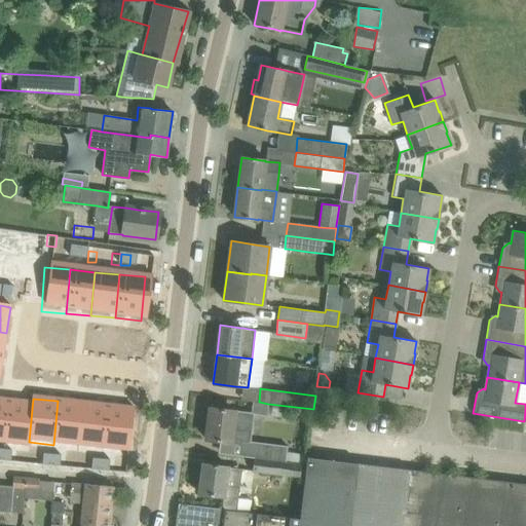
[(0,401),(0,445),(6,446),(10,403),(0,401)]
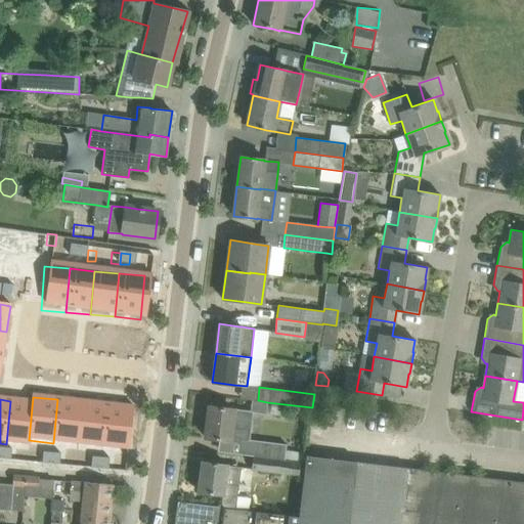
[(57,399),(53,443),(78,445),(82,401),(57,399)]
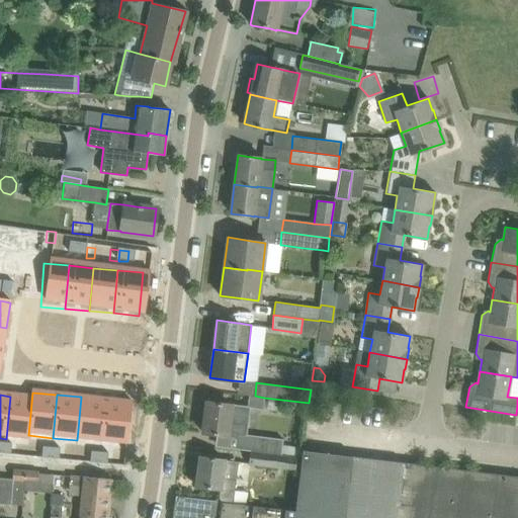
[(10,397),(6,439),(27,441),(30,399),(10,397)]
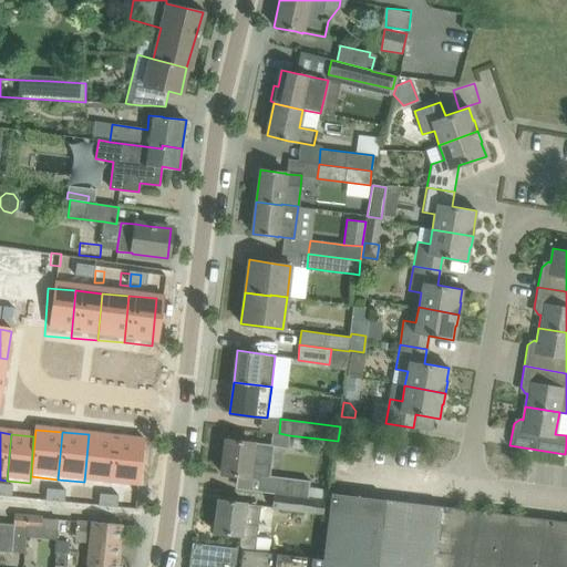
[(89,434),(84,482),(111,484),(115,437),(89,434)]
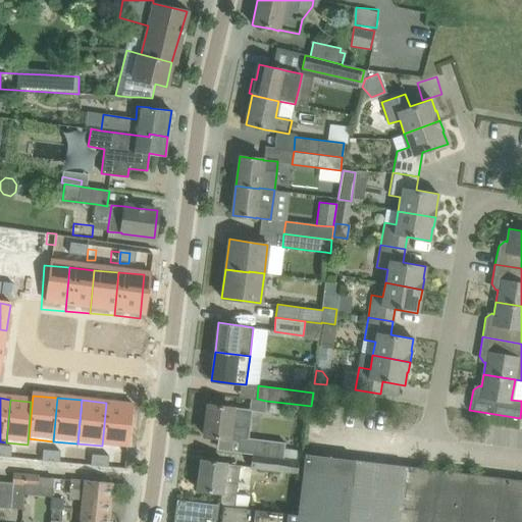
[(106,403),(102,446),(127,448),(132,405),(106,403)]
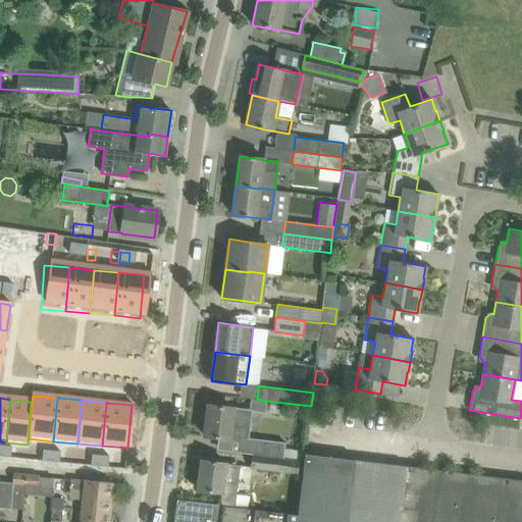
[(254,411),(208,405),(204,435),(228,438),(239,439),(237,453),(252,455),(282,459),(283,449),(284,444),(250,439),(254,411)]
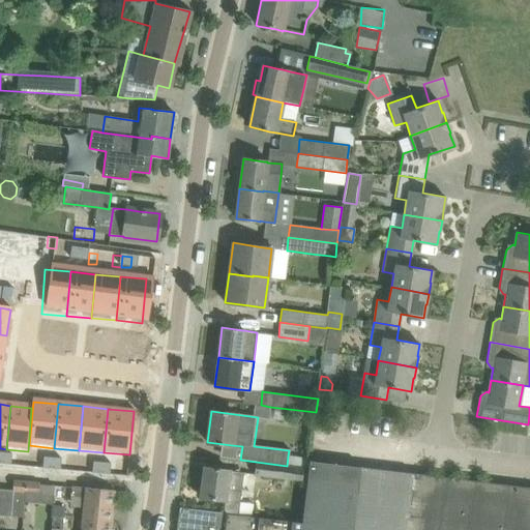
[(288,455),(287,466),(308,468),(308,461),(310,458),(308,458),(288,455)]
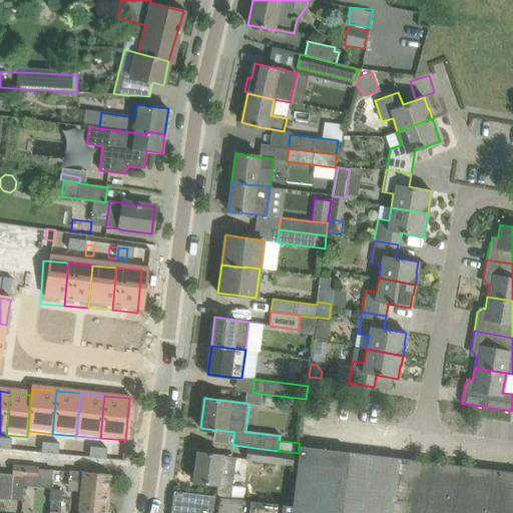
[(5,443),(4,454),(13,455),(14,444),(5,443)]
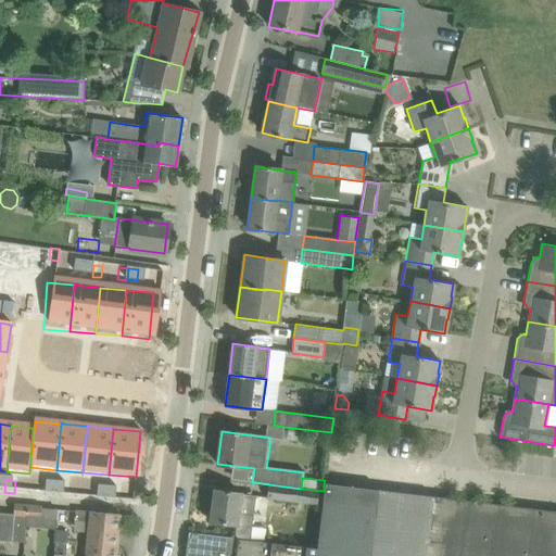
[(305,547),(303,555),(369,555),(375,518),(378,490),(324,483),(324,491),(321,505),(319,527),(312,526),(308,547),(305,547)]
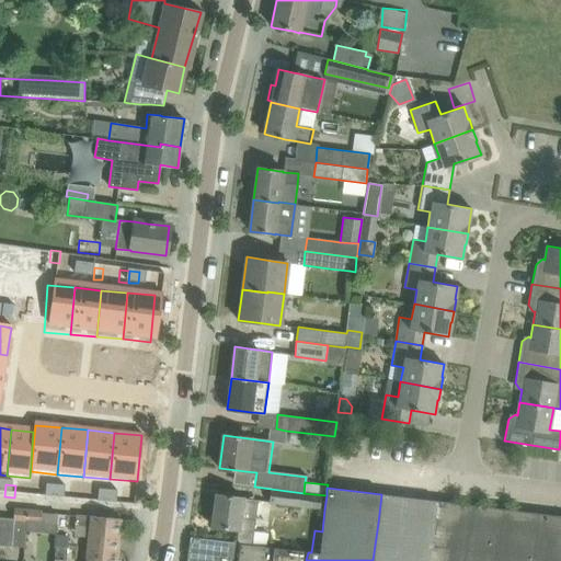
[(47,489),(46,501),(55,502),(56,491),(47,489)]
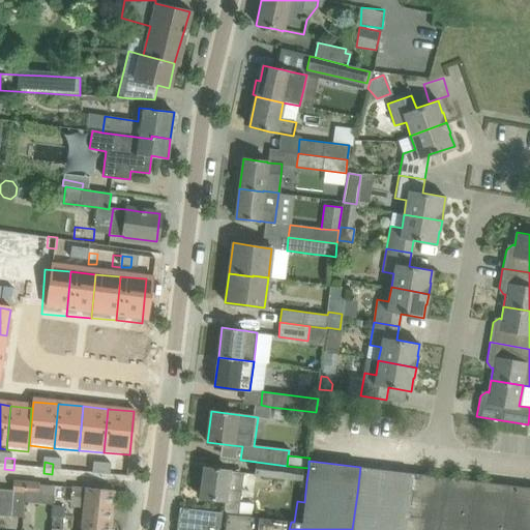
[(254,475),(306,481),(308,468),(287,466),(256,462),(254,475)]
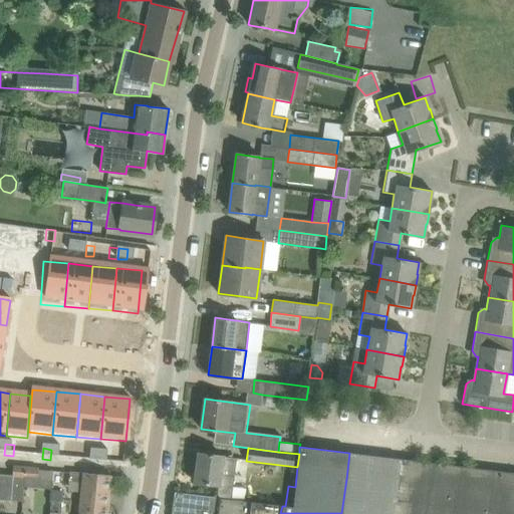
[(51,450),(50,460),(59,461),(60,450),(51,450)]
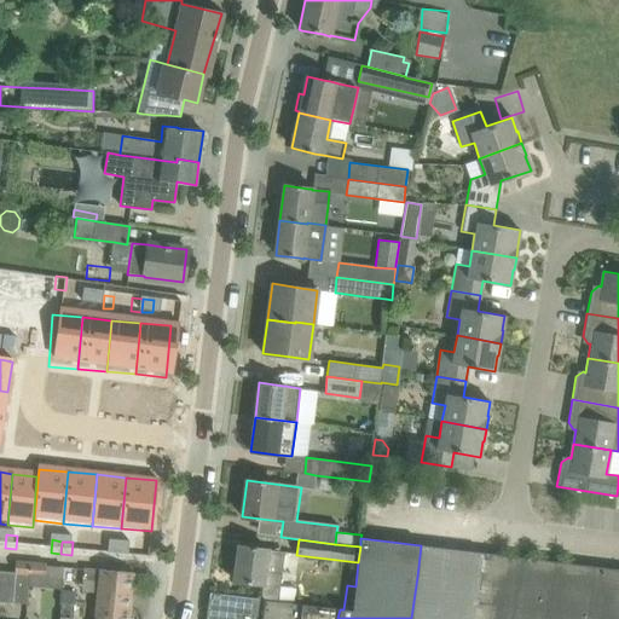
[(239,544),(233,580),(261,584),(266,584),(264,600),(277,601),(285,553),(266,549),(239,544)]
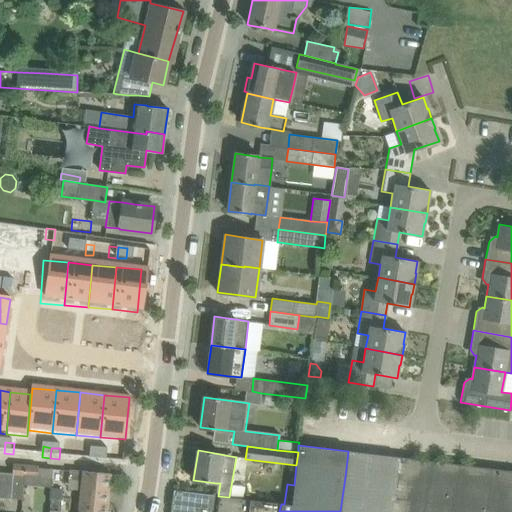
[(90,451),(89,462),(98,462),(99,452),(90,451)]
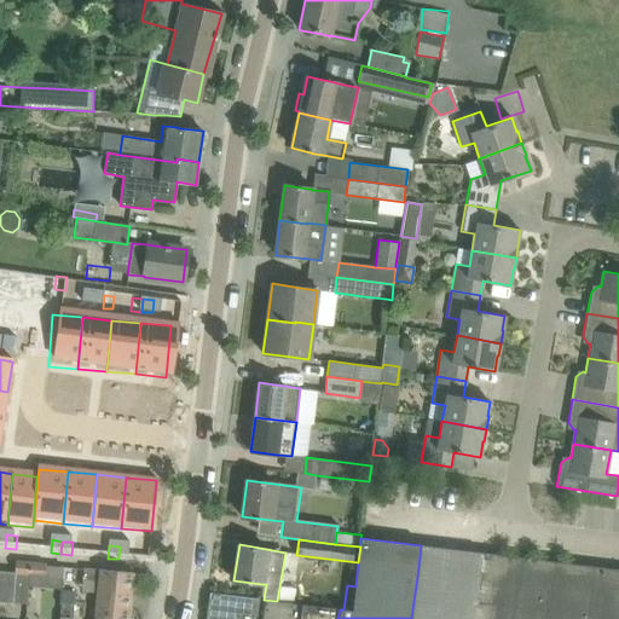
[(421,545),(417,577),(466,583),(469,551),(421,545)]
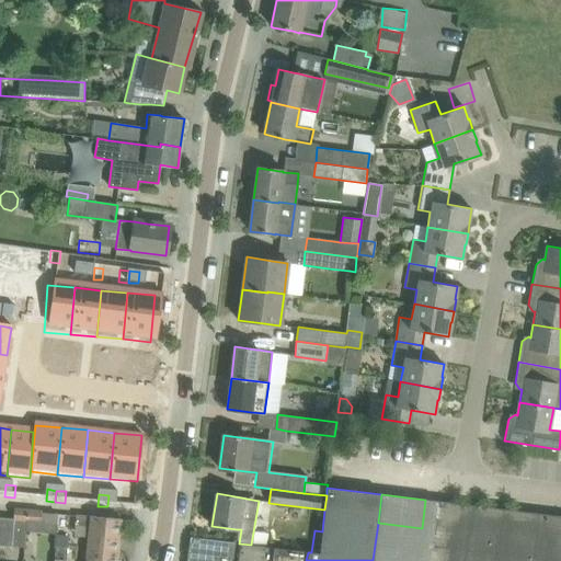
[(109,495),(107,506),(116,507),(117,496),(109,495)]
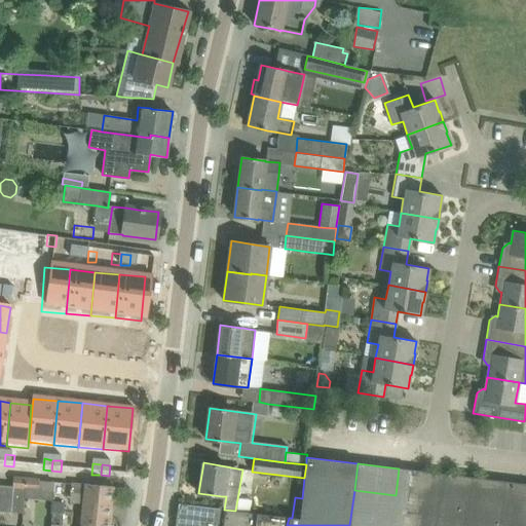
[(525,525),(525,483),(408,470),(401,525),(525,525)]
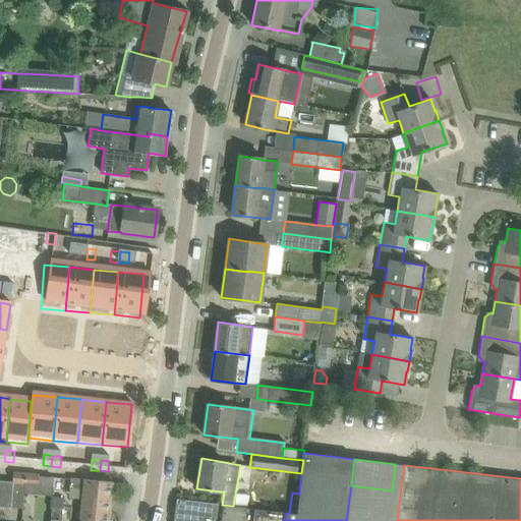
[(0,506),(22,509),(25,485),(24,485),(25,473),(13,472),(12,481),(0,480),(0,506)]
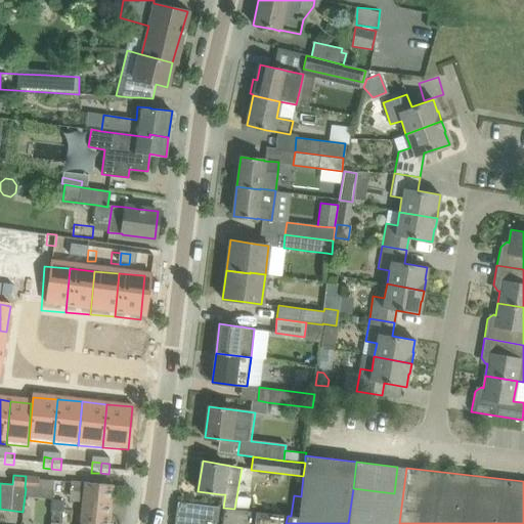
[(38,489),(39,477),(26,476),(25,488),(26,488),(38,489)]
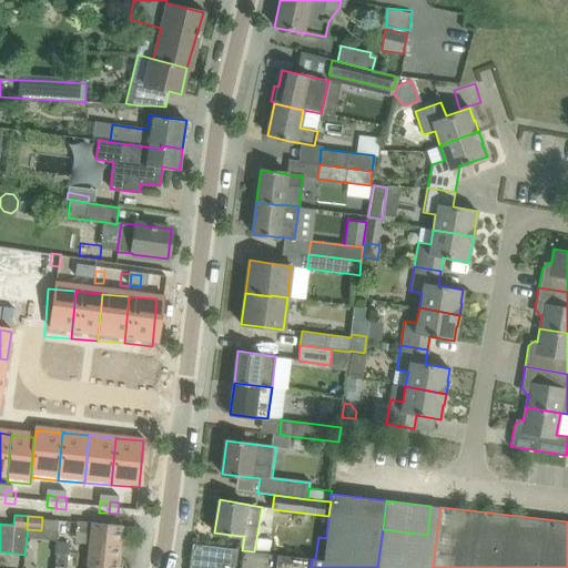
[(77,521),(77,531),(90,533),(91,523),(77,521)]
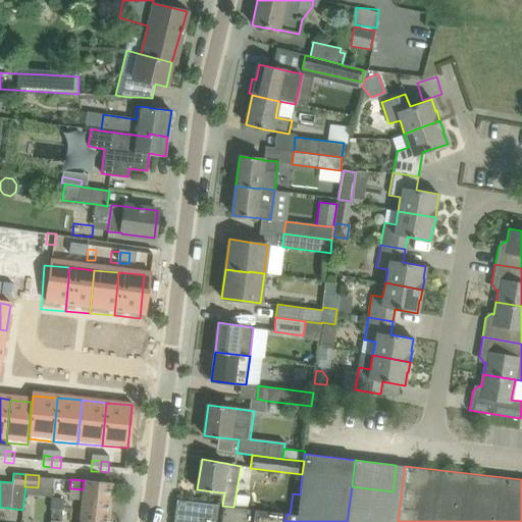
[(83,489),(79,521),(111,521),(112,521),(109,520),(112,482),(84,480),(83,489)]
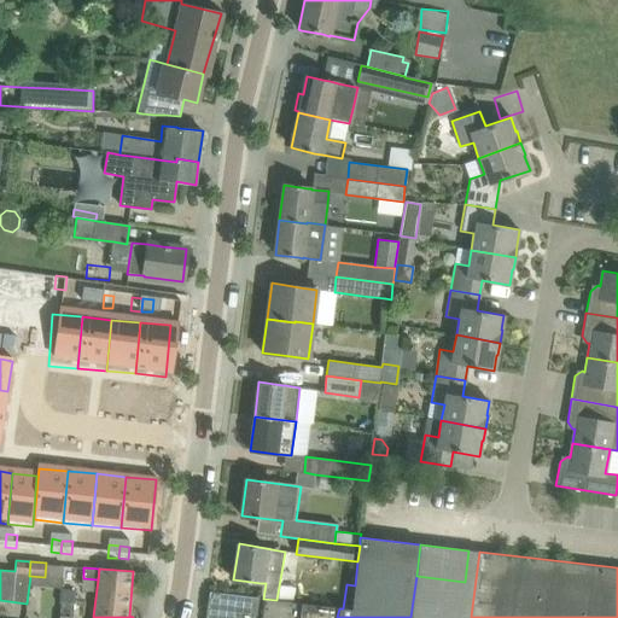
[(63,583),(59,617),(73,617),(77,577),(63,576),(62,583),(63,583)]
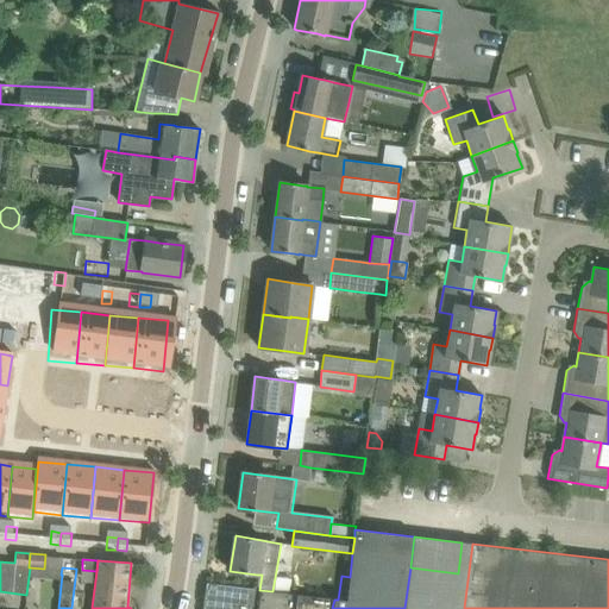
[(203,608),(217,608),(233,608),(237,586),(230,585),(206,583),(203,608)]
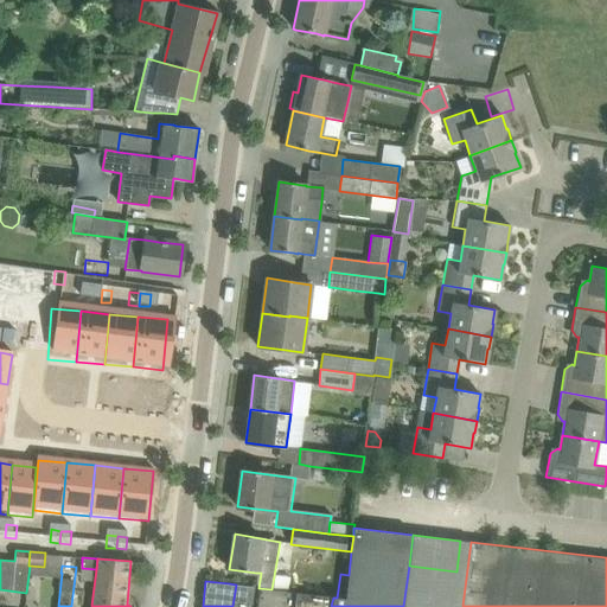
[(255,606),(259,588),(236,585),(232,606),(255,606)]
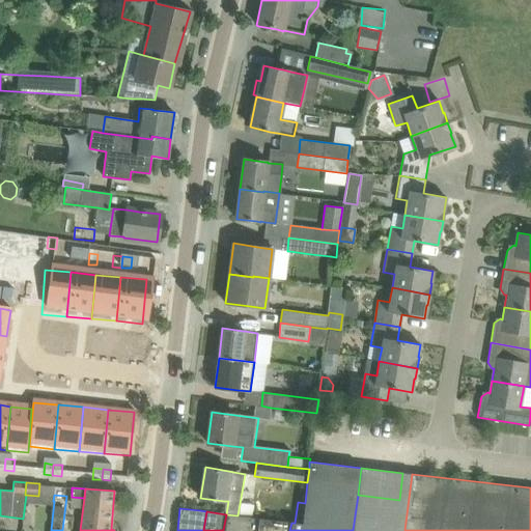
[(256,530),(258,519),(226,514),(223,530),(256,530)]
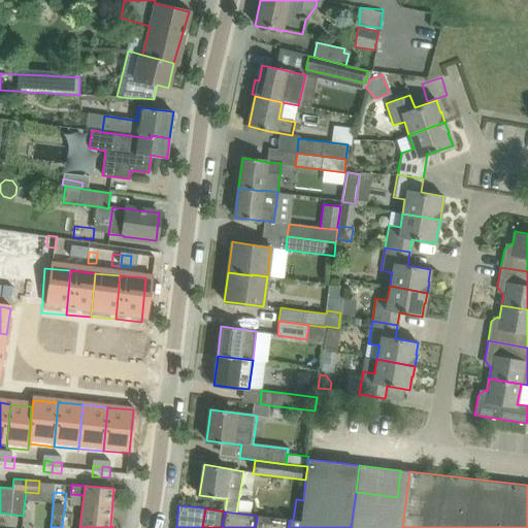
[(255,527),(288,527),(290,520),(257,516),(255,527)]
